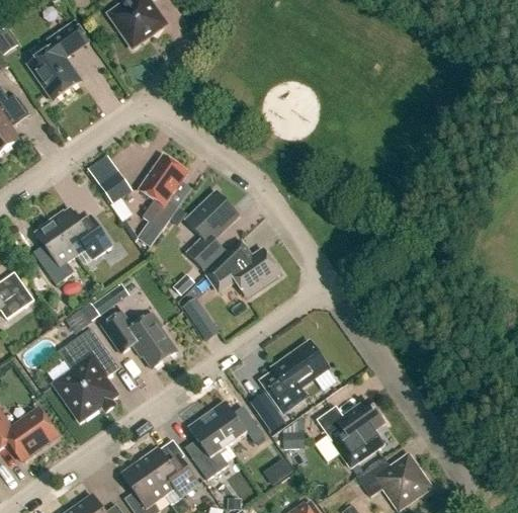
[(128,0),(110,13),(133,45),(165,22),(150,1),(151,0),(128,0)]
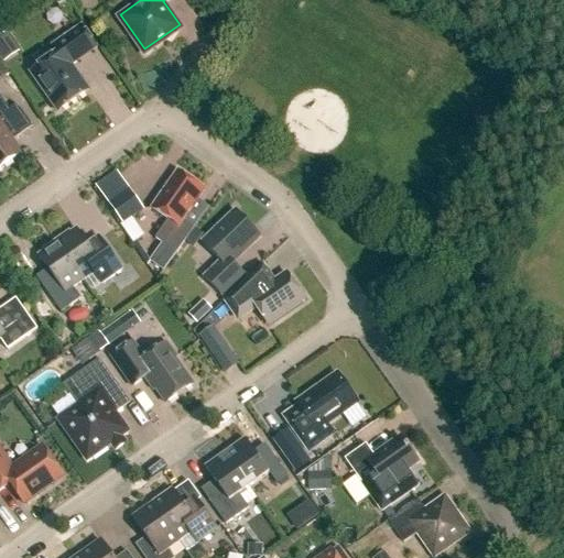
[(82,22),(52,43),(57,50),(30,68),(57,108),(89,87),(72,62),(97,44),(82,22)]
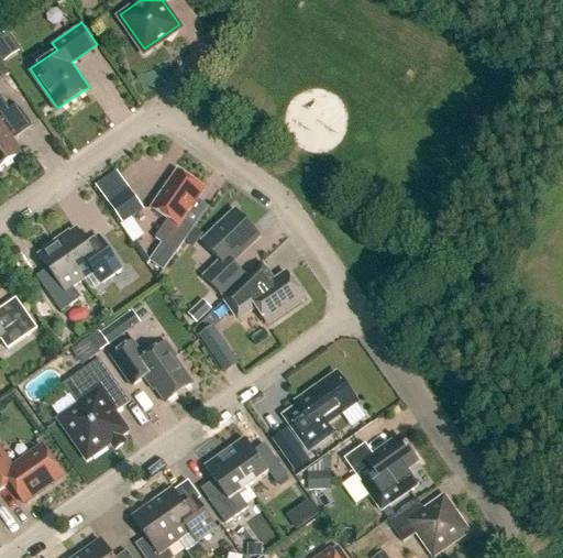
[(0,77),(12,69),(0,53),(0,77)]
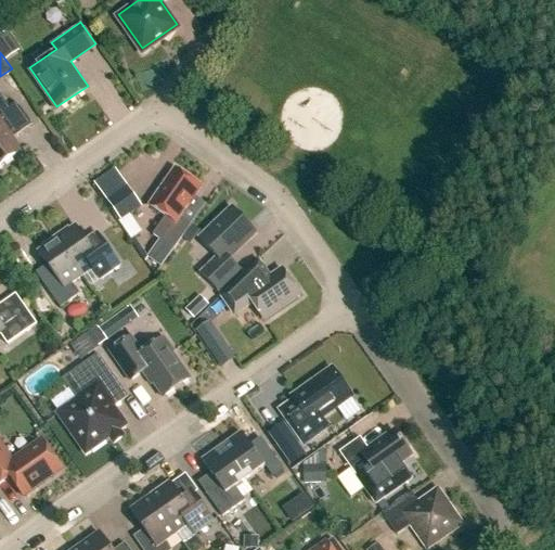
[(0,90),(0,162),(21,148),(12,136),(31,122),(16,99),(9,104),(0,90)]
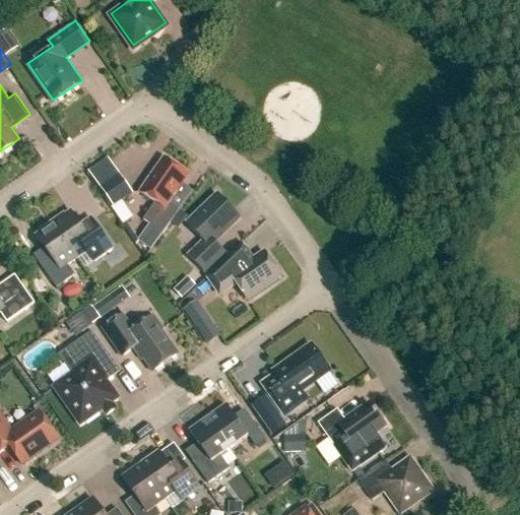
[(140,189),(155,199),(143,216),(163,231),(180,206),(169,199),(188,172),(165,155),(140,189)]
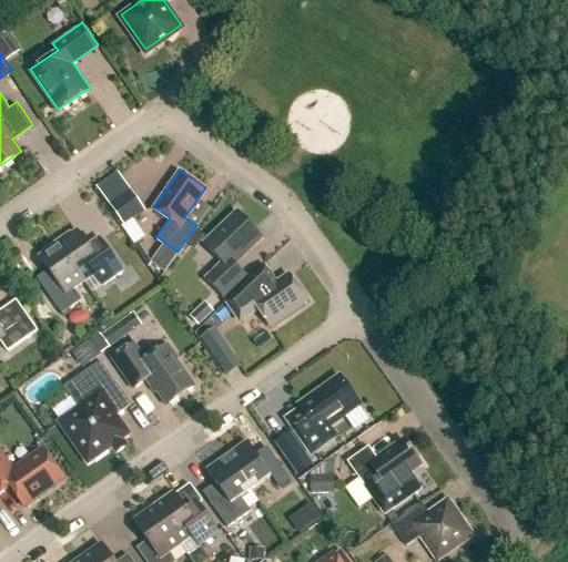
[(144,207),(130,187),(110,201),(124,222),(144,207)]
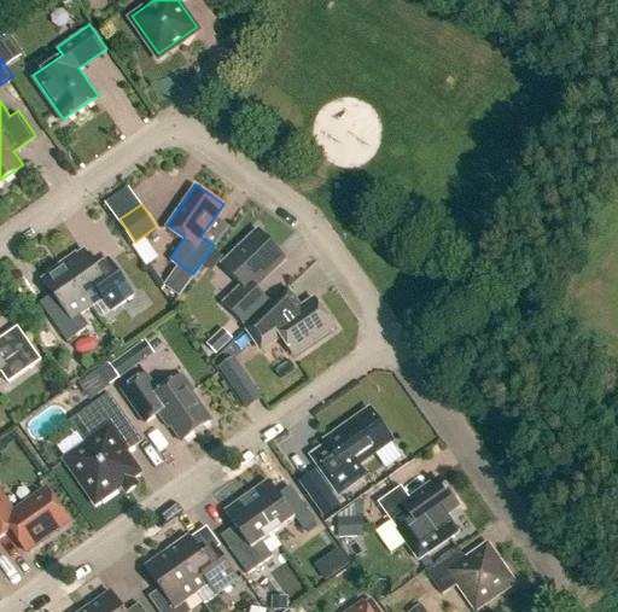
[(268,298),(256,285),(286,256),(257,226),(221,261),(242,283),(223,299),(244,321),(268,298)]
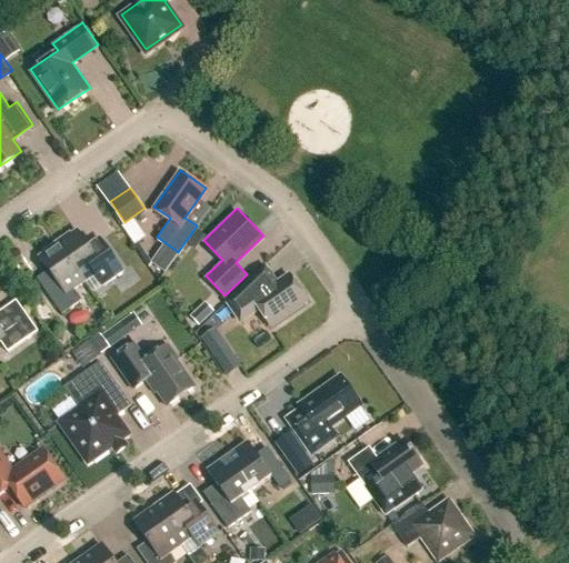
[(119,220),(107,227),(119,248),(131,241),(119,220)]
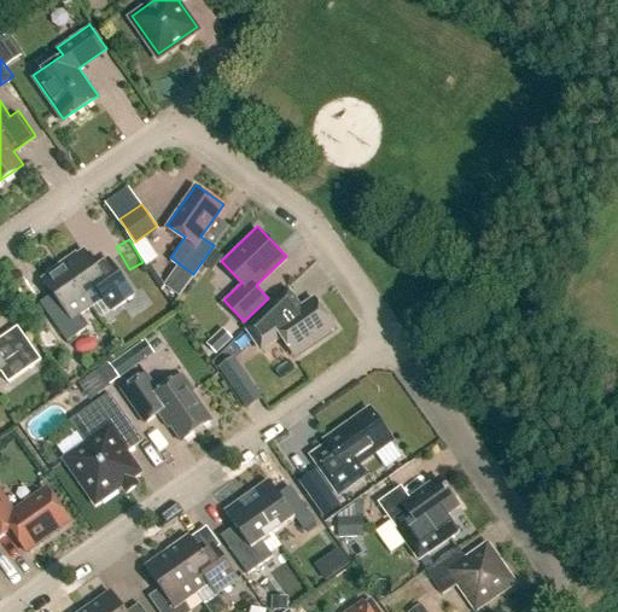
[(62,260),(92,303),(104,295),(112,307),(134,292),(115,266),(103,274),(85,249),(79,252),(76,250),(62,260)]
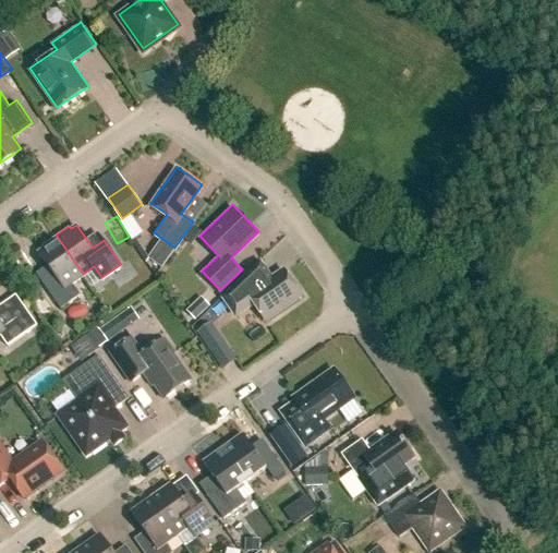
[(45,247),(39,251),(56,275),(45,283),(61,305),(80,292),(72,281),(83,274),(56,235),(44,244),(45,247)]
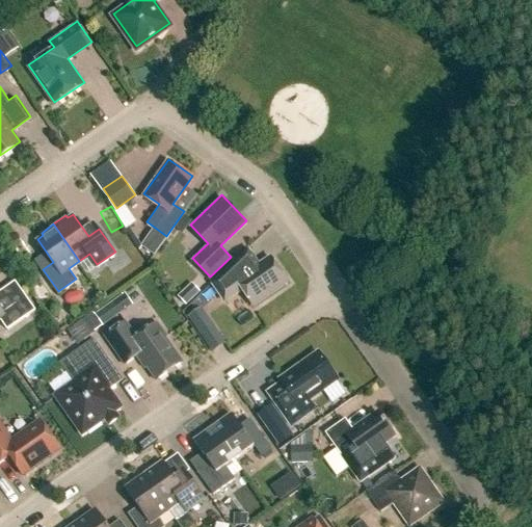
[(253,304),(288,280),(270,255),(261,262),(249,245),(233,261),(211,281),(219,291),(227,286),(232,294),(242,288),(253,304)]
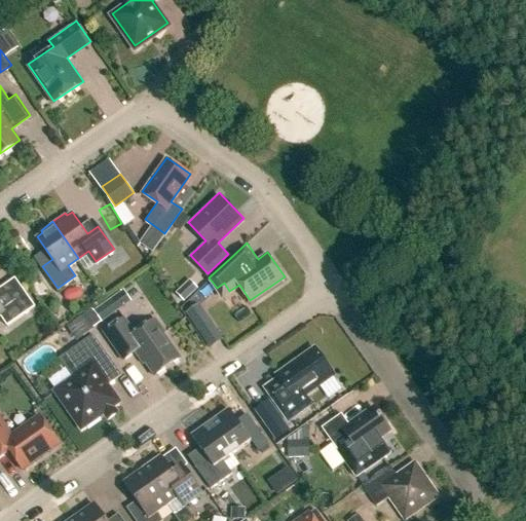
[(0,312),(7,324),(35,304),(28,294),(16,302),(8,290),(0,295),(0,312)]
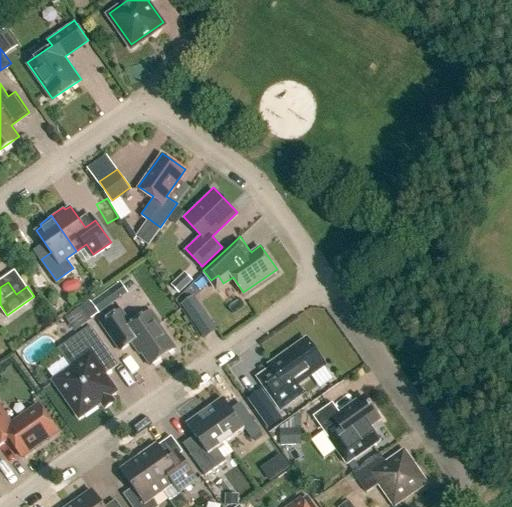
[(123,295),(116,285),(93,300),(100,311),(123,295)]
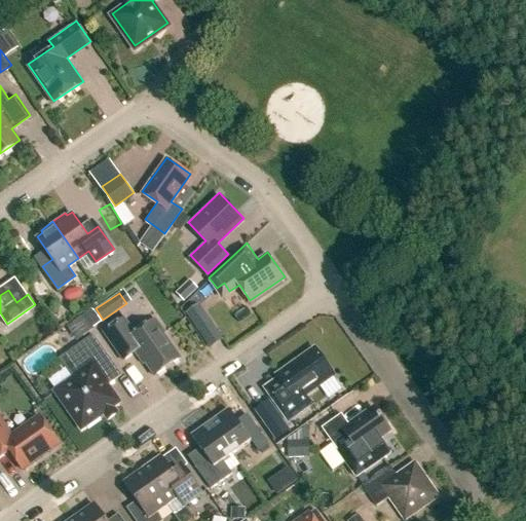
[(186,310),(199,330),(213,321),(199,301),(186,310)]
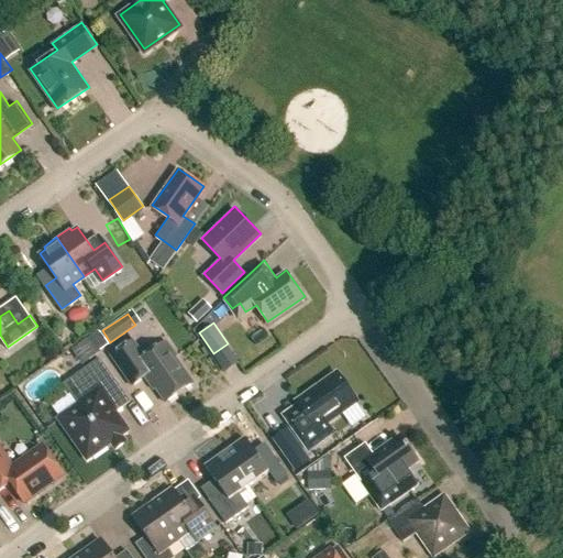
[(133,338),(111,353),(132,383),(145,374),(147,379),(150,378),(166,401),(192,381),(175,354),(176,353),(166,339),(144,354),(133,338)]
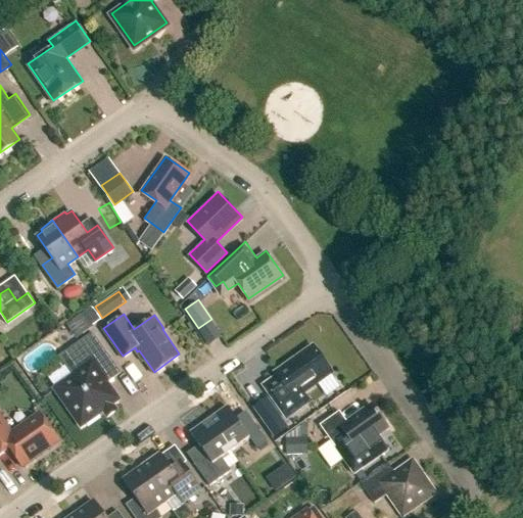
[(117,397),(95,366),(109,356),(92,330),(59,354),(74,374),(55,386),(81,423),(117,397)]
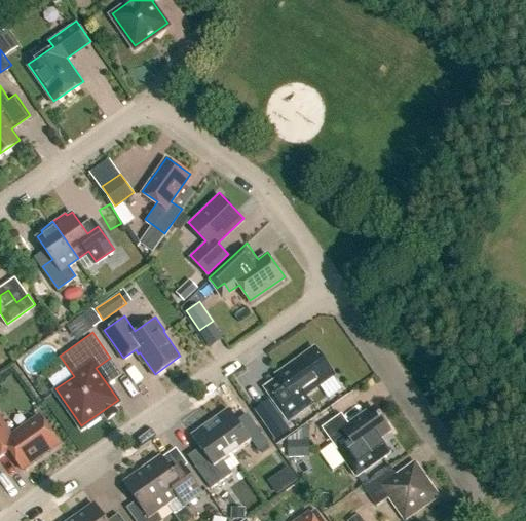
[(270,389),(290,416),(310,402),(304,393),(334,372),(314,345),(276,373),(282,381),(270,389)]
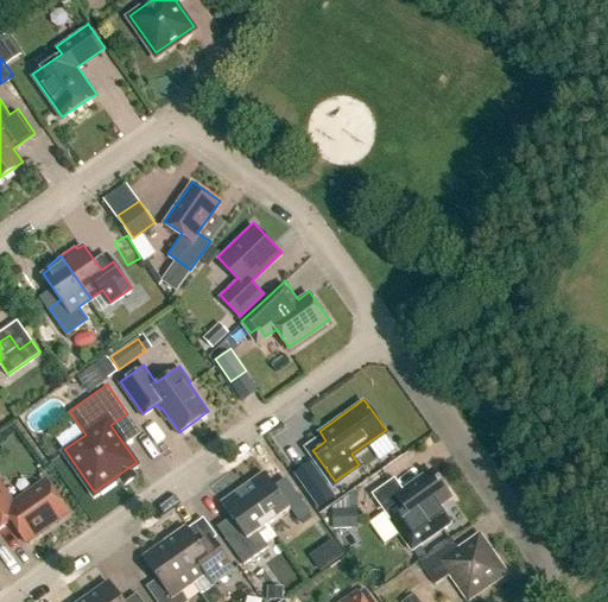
[(311,488),(328,474),(312,458),(297,473),(311,488)]
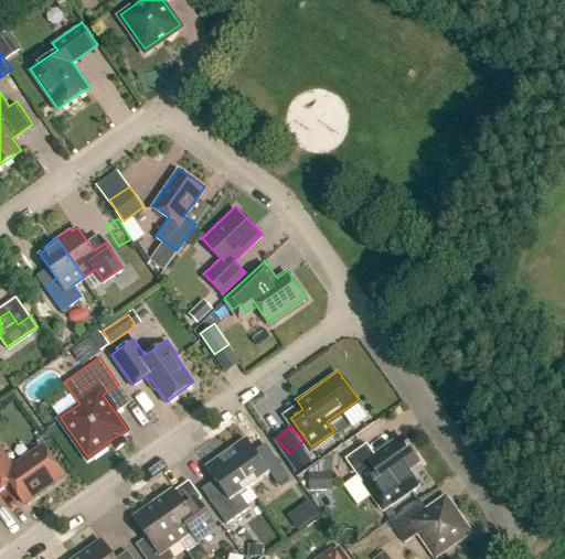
[(408,469),(420,460),(408,443),(401,433),(374,452),(366,441),(345,457),(356,473),(371,463),(385,483),(371,493),(383,509),(419,483),(408,469)]
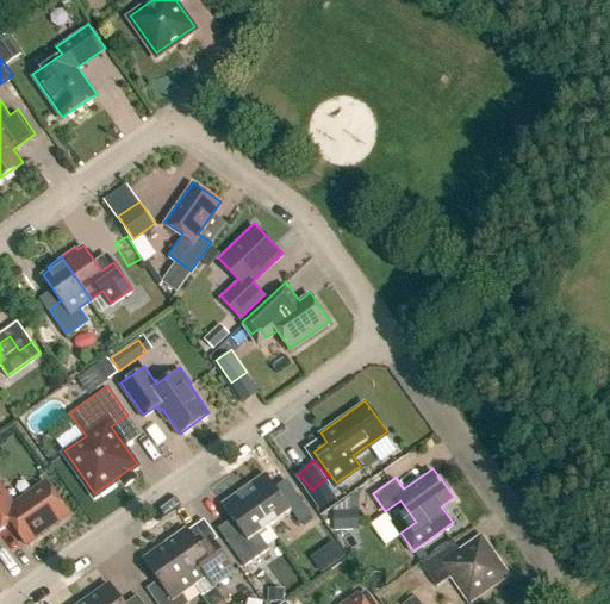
[(243,487),(269,523),(291,509),(265,472),(243,487)]
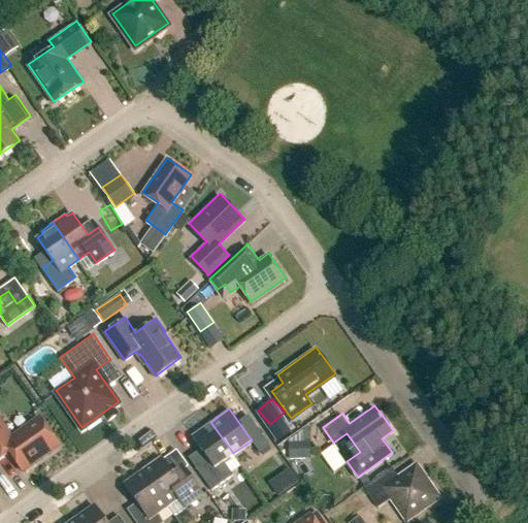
[(0,457),(9,451),(23,469),(59,443),(40,416),(12,435),(0,419),(0,457)]
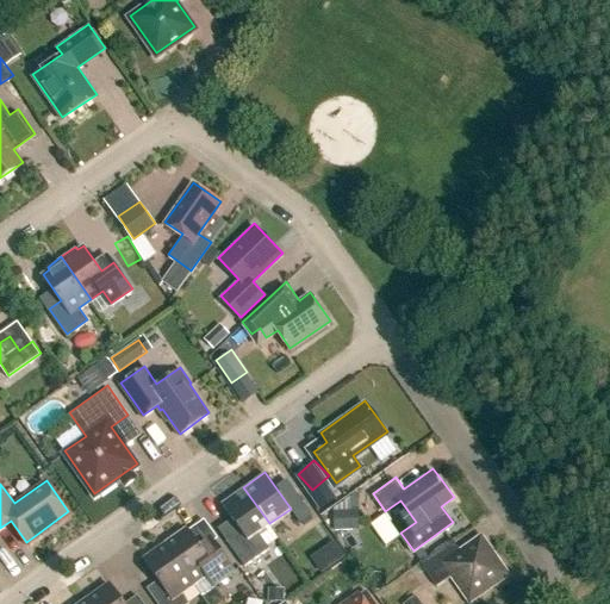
[(259,531),(269,523),(243,487),(222,502),(240,528),(226,537),(244,564),(269,547),(259,531)]
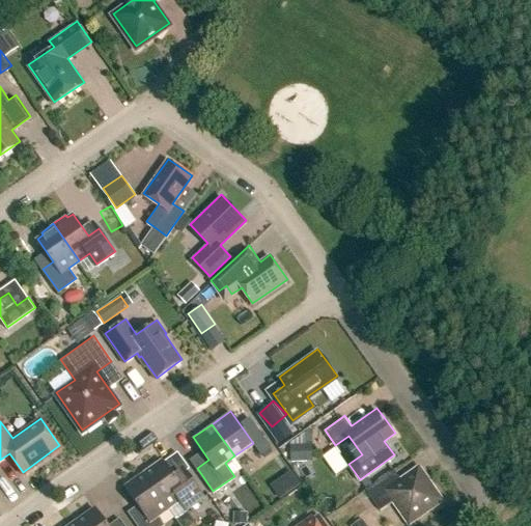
[(314,442),(294,443),(294,460),(315,459),(314,442)]
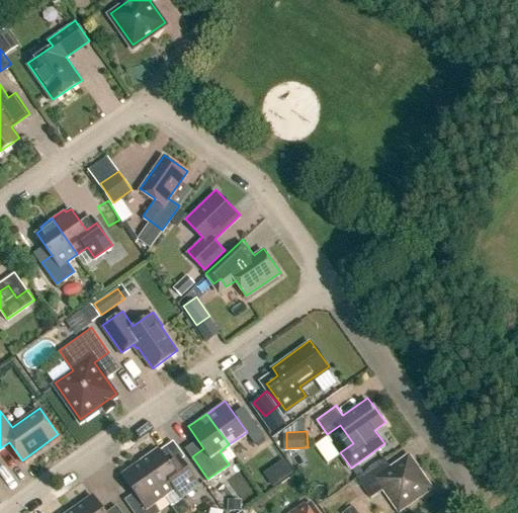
[(141,460),(164,494),(175,487),(181,496),(200,482),(183,456),(171,464),(159,447),(141,460)]
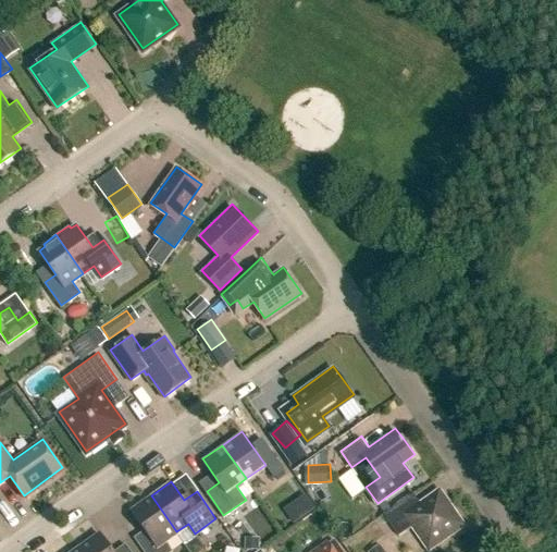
[(413,491),(383,512),(399,534),(413,524),(430,547),(463,523),(440,489),(421,502),(413,491)]
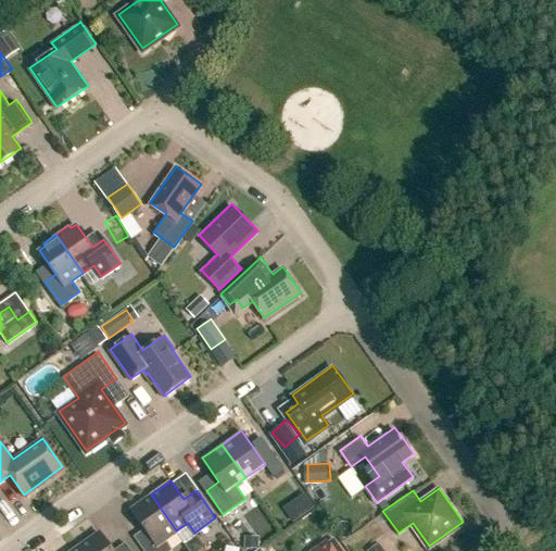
[(151,495),(131,509),(144,527),(134,535),(146,550),(168,550),(173,549),(165,538),(176,530),(151,495)]
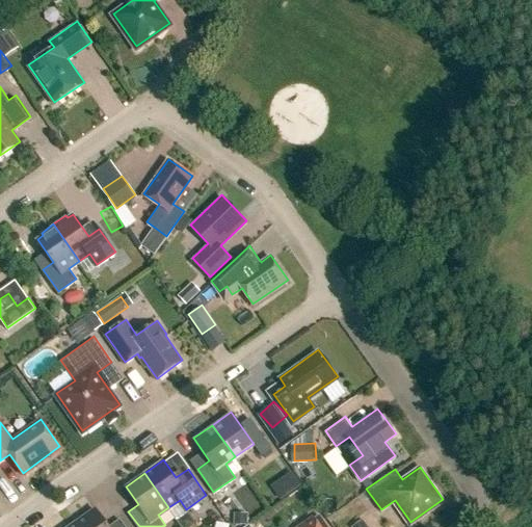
[(96,507),(77,521),(80,526),(127,526),(120,517),(108,525),(96,507)]
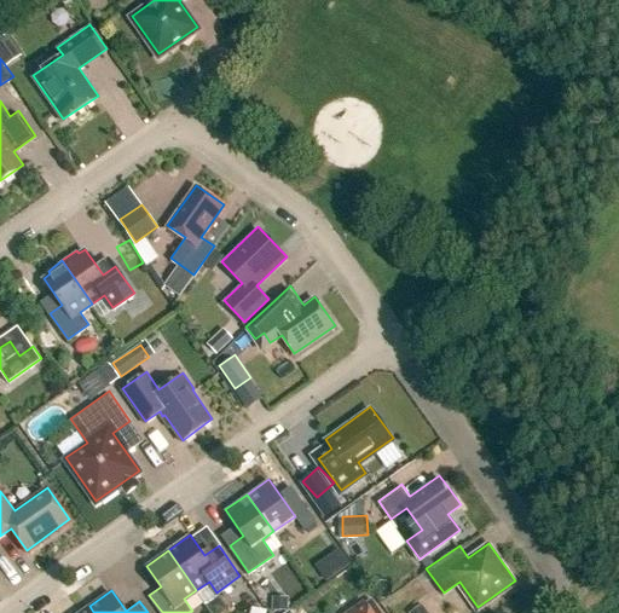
[(372,612),(364,600),(343,612),(372,612)]
